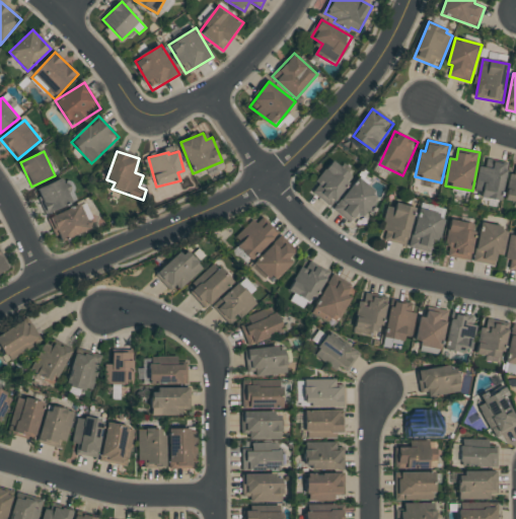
[(314,192),(332,206),(350,183),(347,181),(352,175),(334,160),(316,180),(320,184),(314,192)]
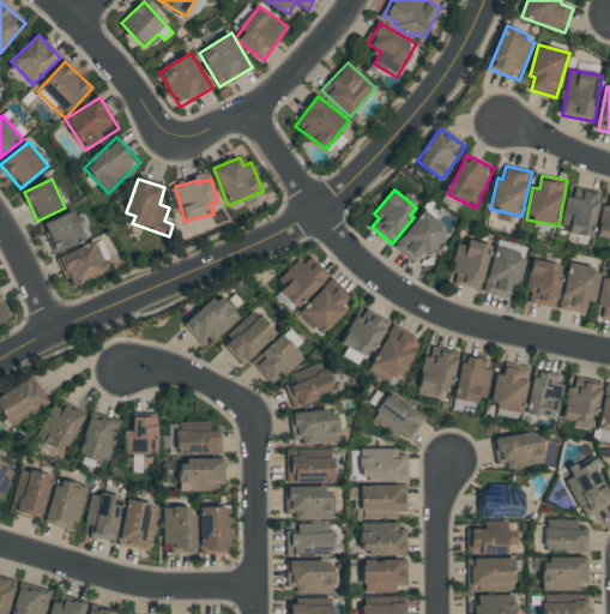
[(563,224),(571,226),(569,234),(593,238),(601,192),(577,190),(575,198),(567,197),(563,224)]
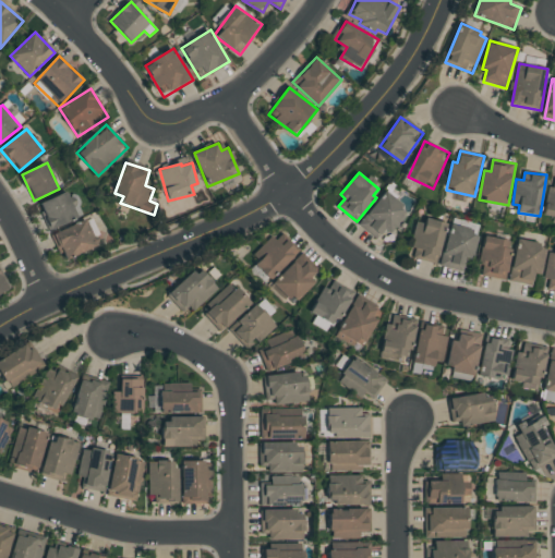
[(80,218),(68,191),(41,203),(52,230),(80,218)]
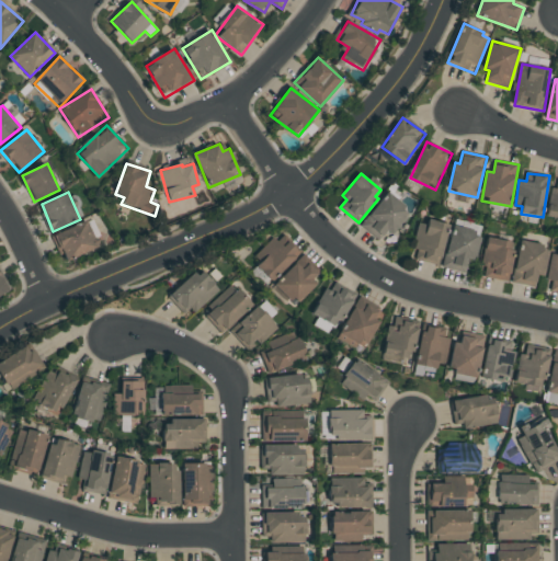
[(362,226),(378,239),(385,230),(391,236),(411,212),(388,192),(362,226)]
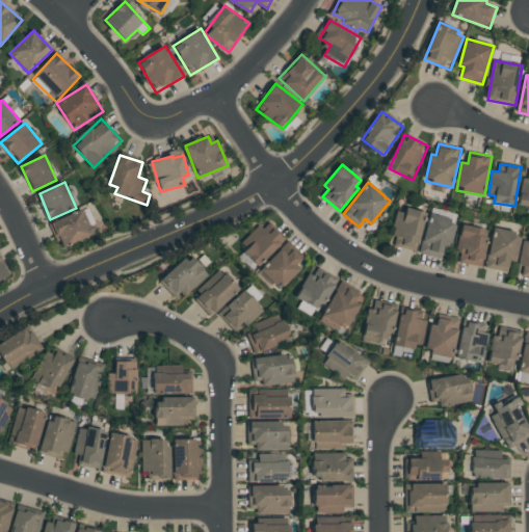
[(399,208),(392,236),(397,237),(395,246),(417,251),(426,215),(399,208)]
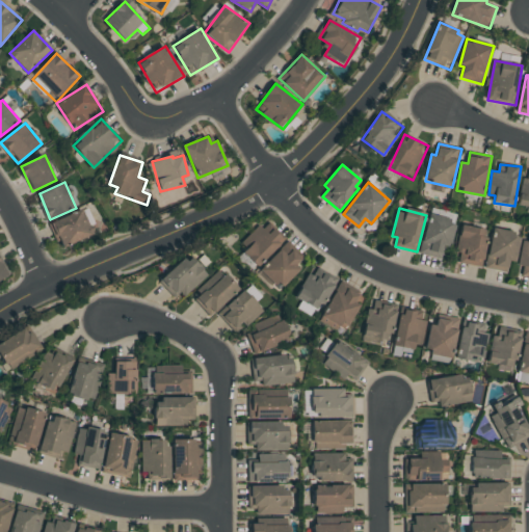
[(62,248),(95,235),(84,210),(52,222),(62,248)]
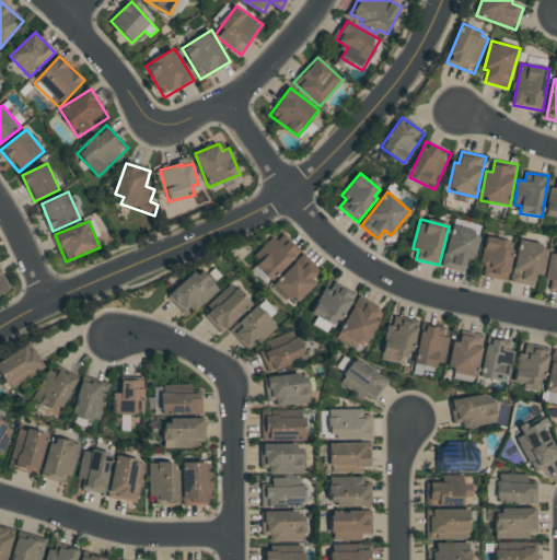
[(482,234),(453,226),(442,267),(465,272),(468,259),(474,261),(482,234)]
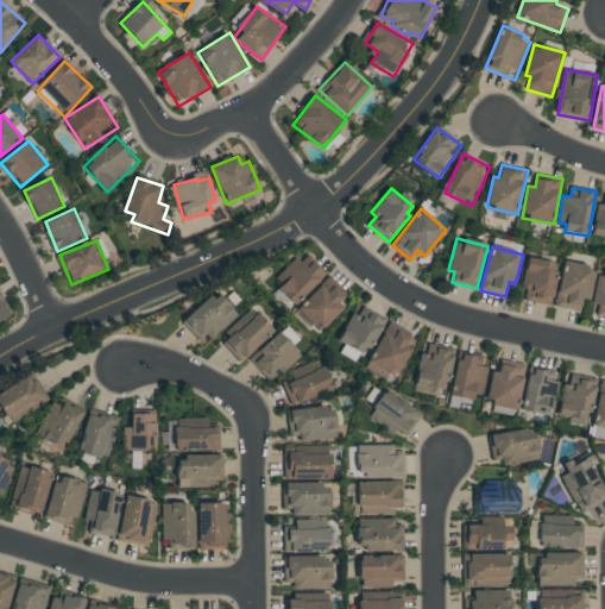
[(273,282),(298,305),(327,274),(308,256),(303,262),(297,257),(273,282)]
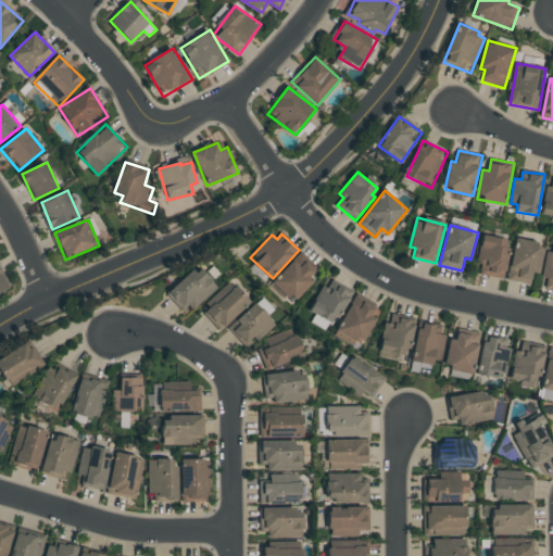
[(477,274),(504,279),(512,240),(485,235),(477,274)]
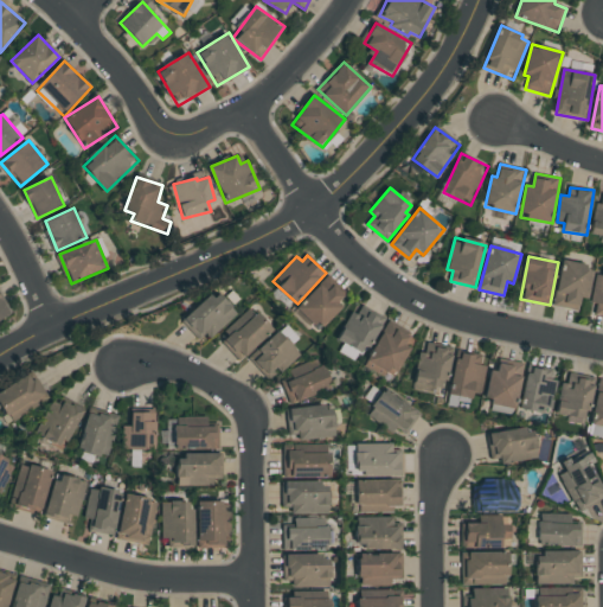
[(564,261),(555,306),(579,311),(582,298),(589,299),(595,268),(564,261)]
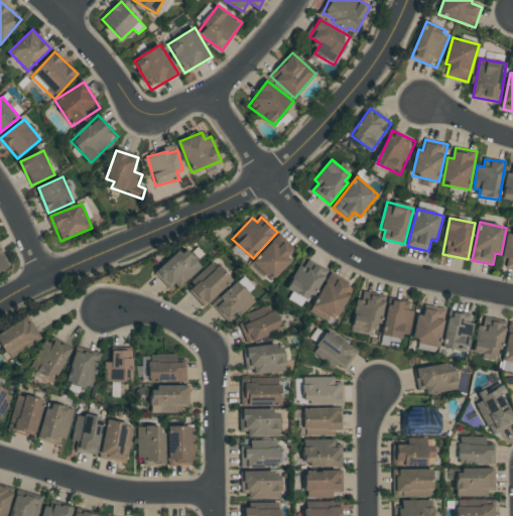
[(508,234),(503,258),(508,259),(506,267),(512,268),(512,235),(508,234)]
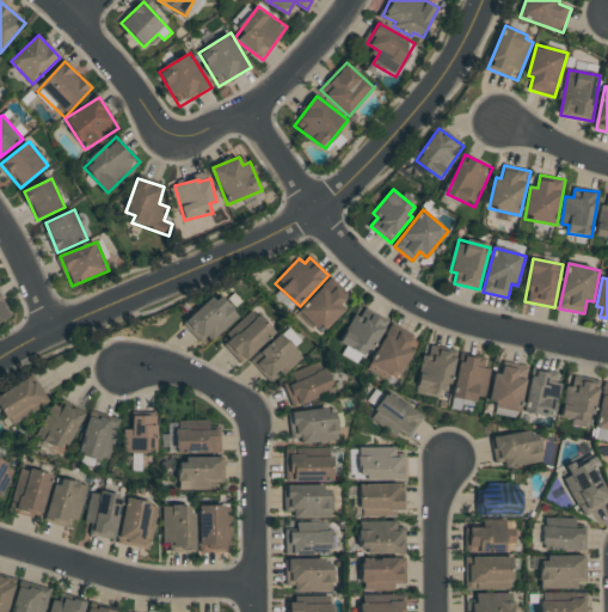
[(347,310),(342,305),(350,297),(332,279),(295,314),(312,331),(320,323),(327,329),(347,310)]
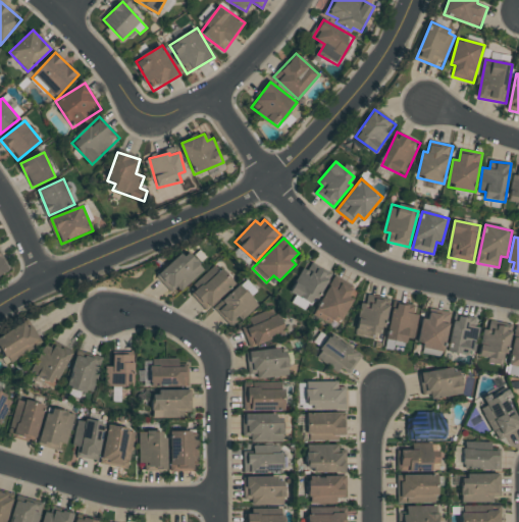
[(158,276),(176,295),(204,268),(187,250),(158,276)]
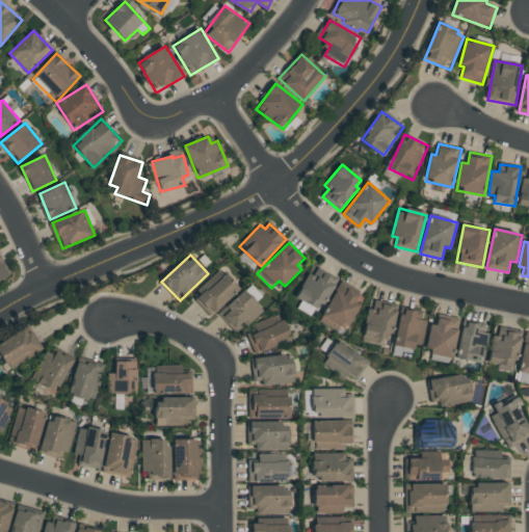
[(0,281),(9,276),(0,256),(0,281)]
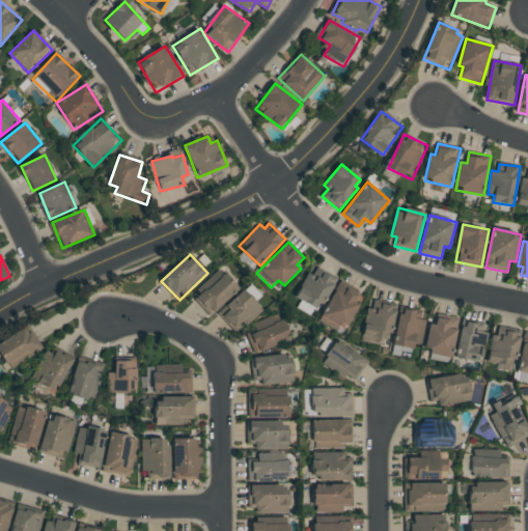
[(298,308),(315,317),(335,279),(313,268),(297,298),(302,301),(298,308)]
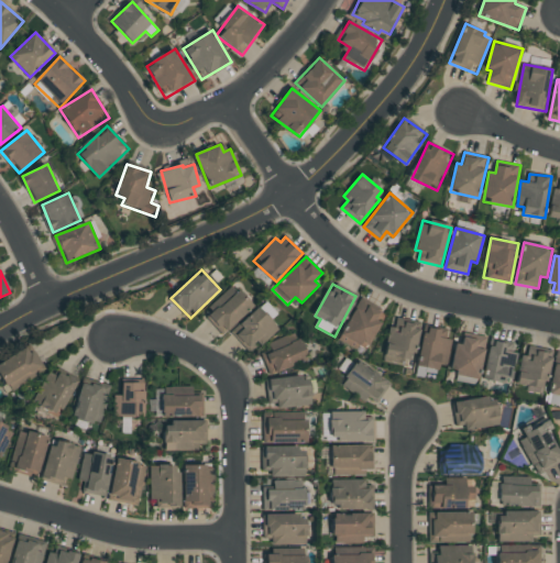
[(205,313),(224,334),(254,307),(234,286),(205,313)]
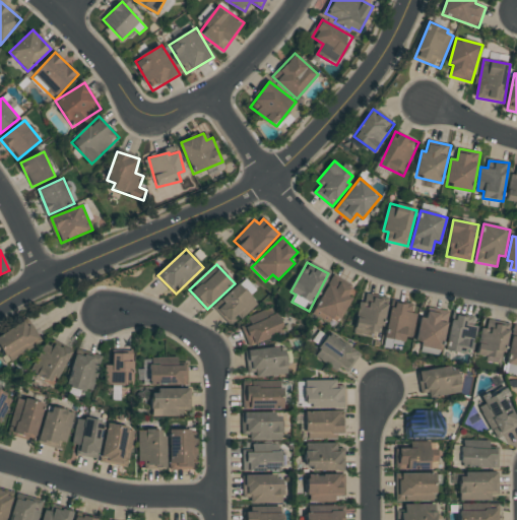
[(338,326),(352,298),(347,296),(352,286),(333,276),(314,314),(338,326)]
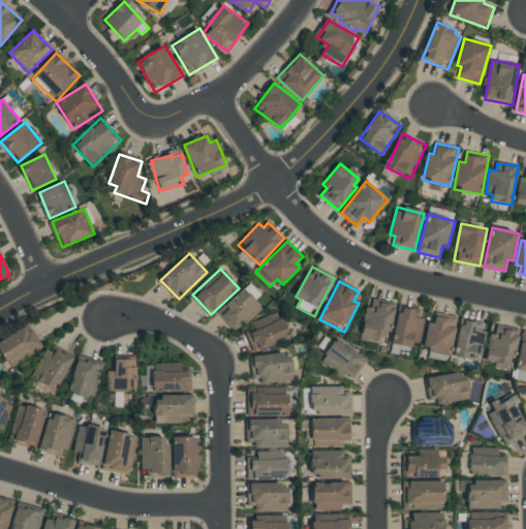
[(247,324),(264,309),(244,288),(219,311),(234,328),(242,319),(247,324)]
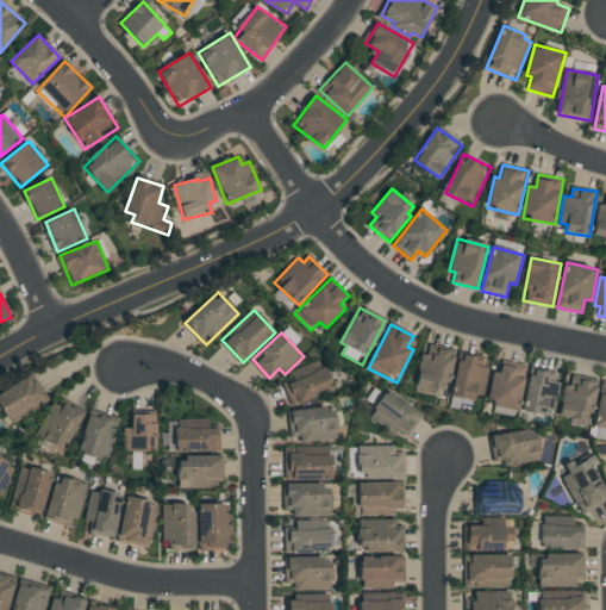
[(419,393),(433,394),(433,390),(450,391),(453,349),(423,347),(419,393)]
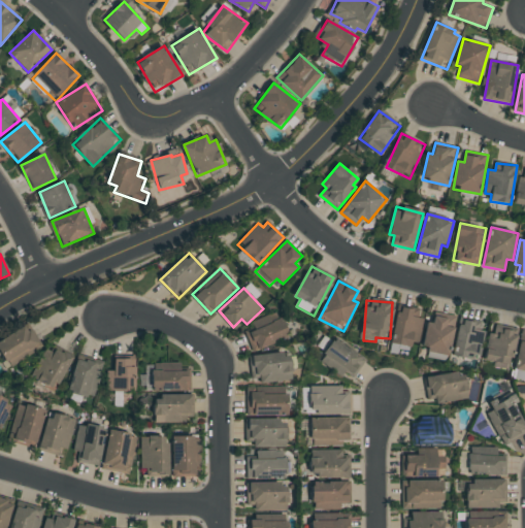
[(425,319),(420,318),(421,310),(398,305),(391,341),(419,347),(425,319)]
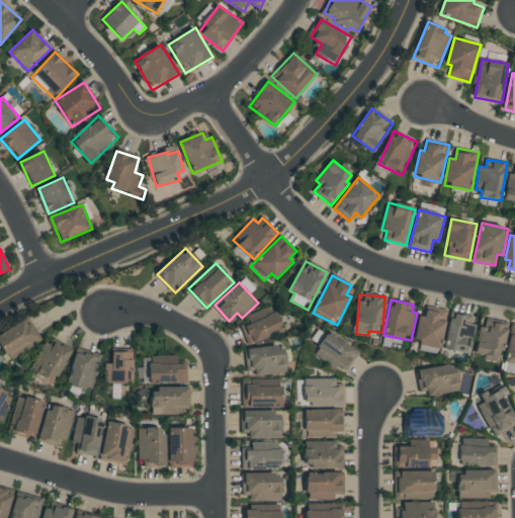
[(248,316),(251,322),(241,326),(249,345),(284,330),(273,306),(248,316)]
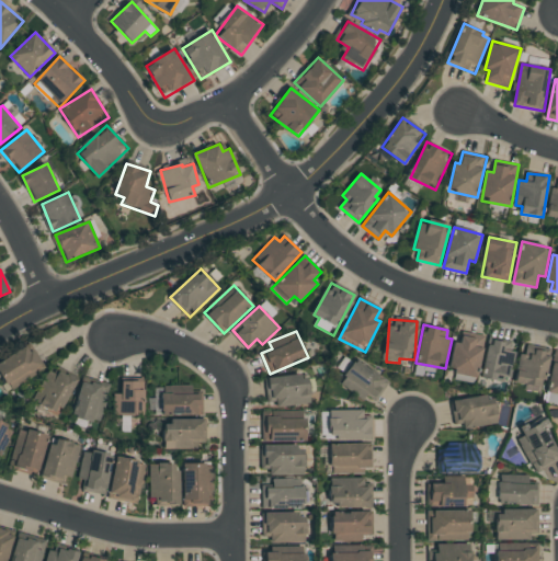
[(485,334),(463,332),(460,343),(454,342),(451,373),(479,376),(485,334)]
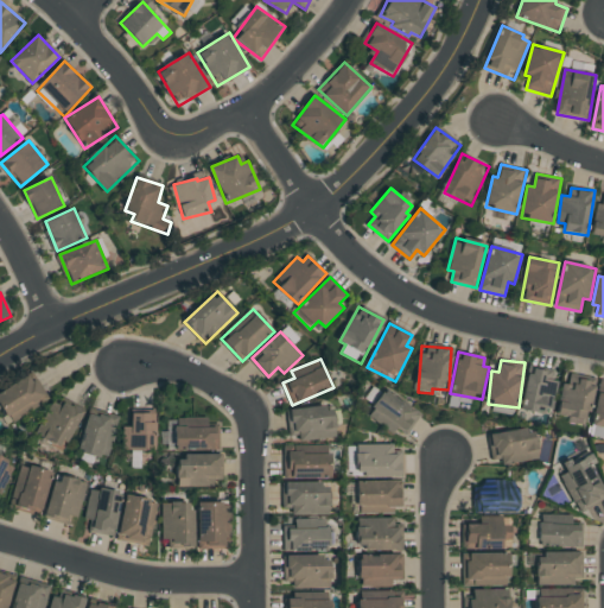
[(558,380),(554,380),(555,369),(528,366),(523,412),(546,415),(546,406),(555,406),(558,380)]
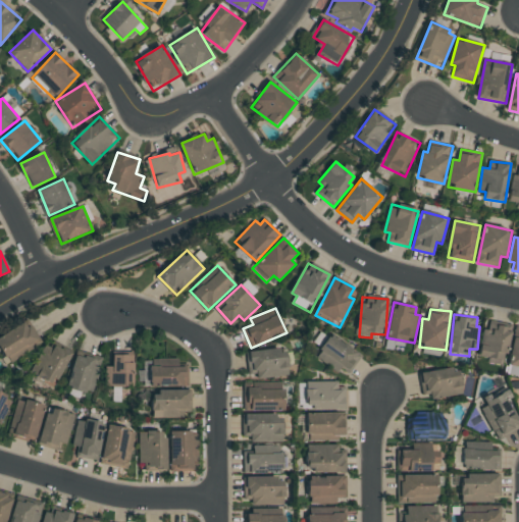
[(42,343),(26,320),(0,337),(0,349),(11,365),(42,343)]
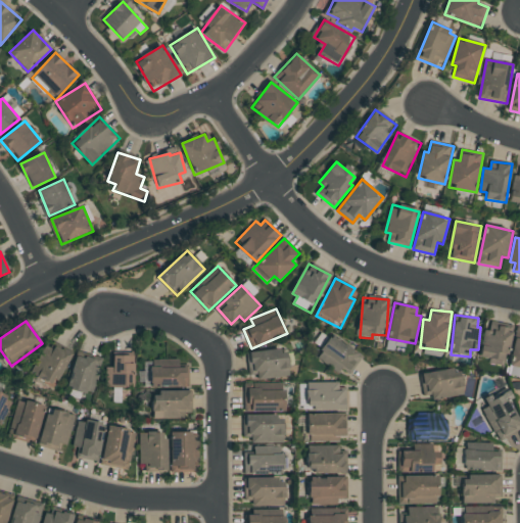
[(513,328),(487,324),(481,357),(506,362),(513,328)]
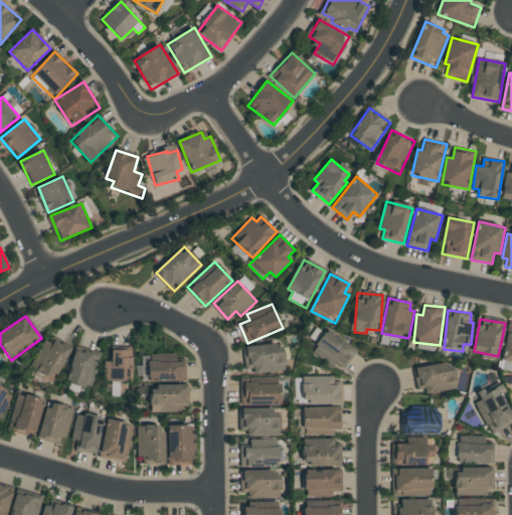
[(311,350),(335,368),(338,364),(344,369),(357,353),(328,329),(311,350)]
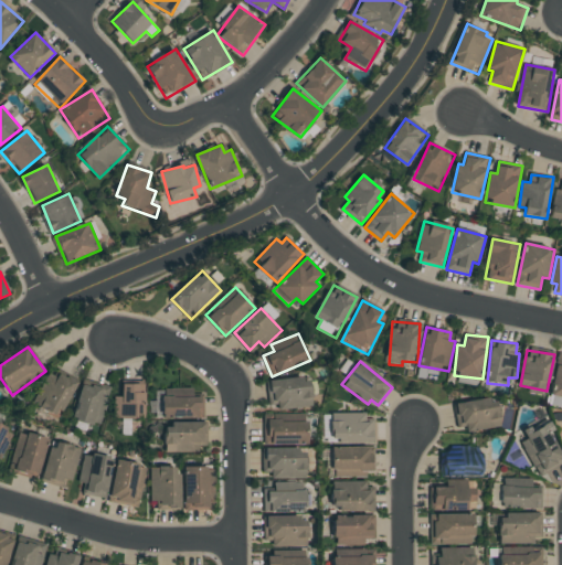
[(61,418),(78,383),(54,370),(35,405),(61,418)]
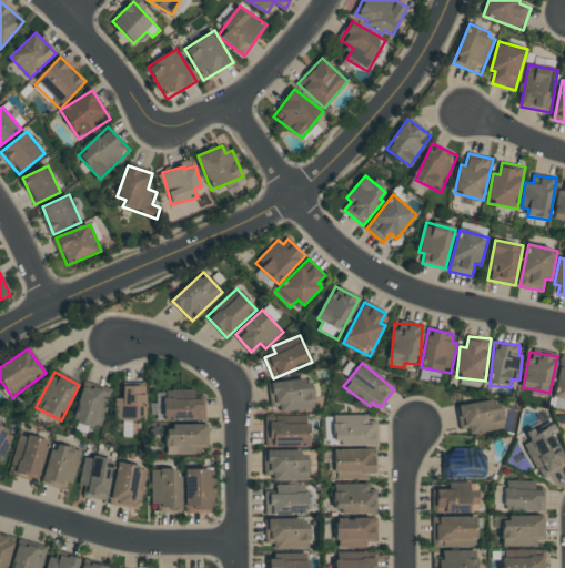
[(315,409),(313,379),(271,383),(272,406),(281,406),(281,412),(315,409)]
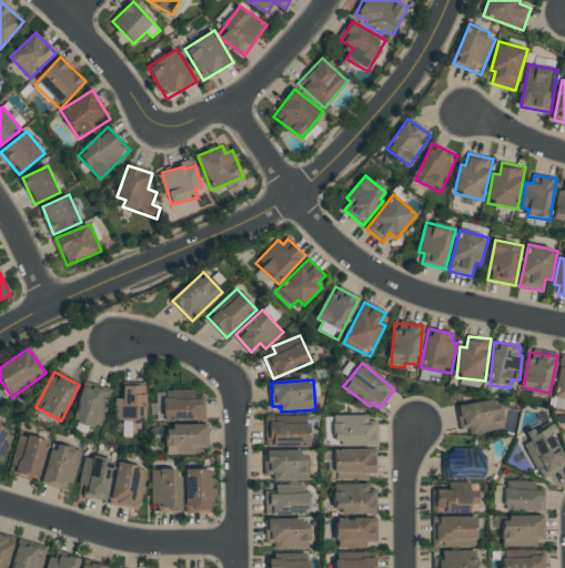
[(102,428),(113,393),(84,384),(73,421),(102,428)]
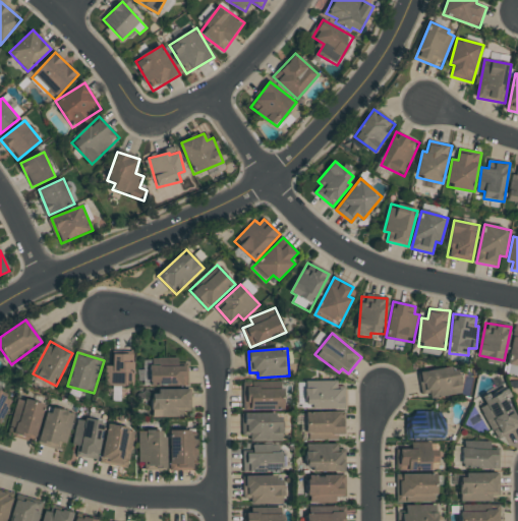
[(113,353),(111,379),(111,385),(133,386),(134,354),(113,353)]
